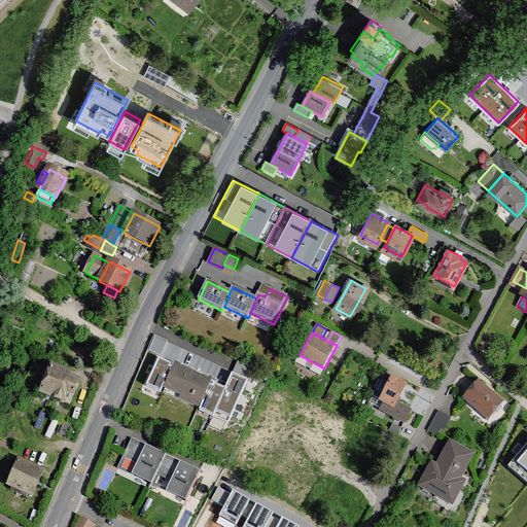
[(168,341),(155,336),(149,350),(162,355),(168,341)]
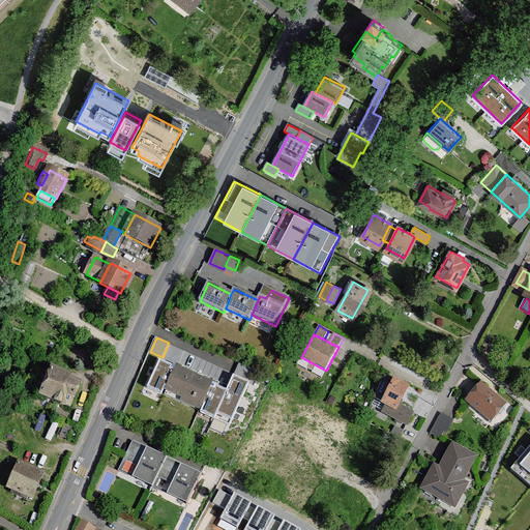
[(326,371),(301,357),(298,364),(322,377),(326,371)]
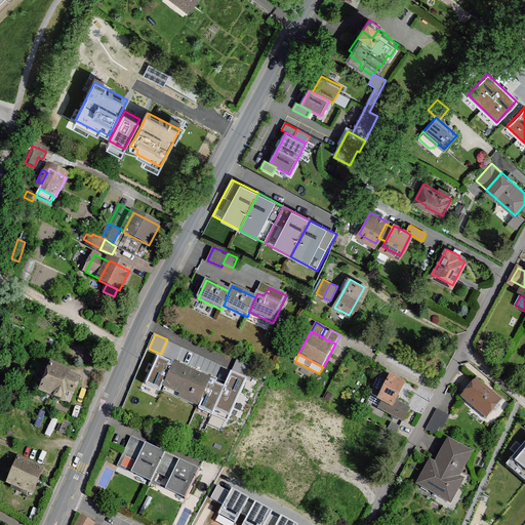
[(174,362),(159,355),(146,385),(161,391),(164,385),(174,362)]
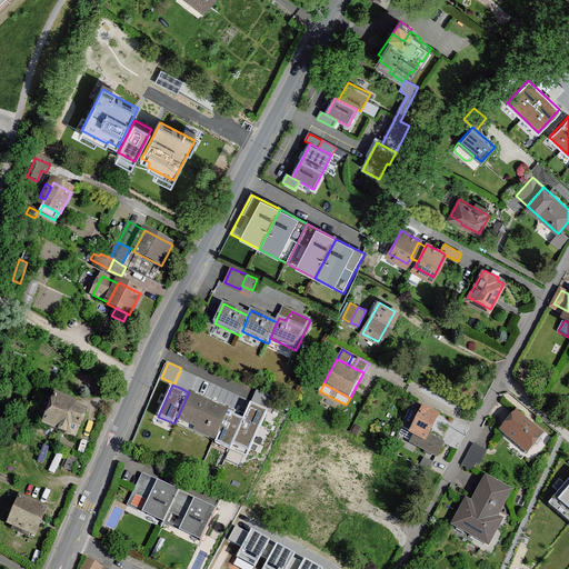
[(236,410),(189,390),(189,392),(178,417),(198,426),(197,429),(216,438),(213,443),(247,459),(269,410),(251,402),(245,418),(233,413),(236,410)]
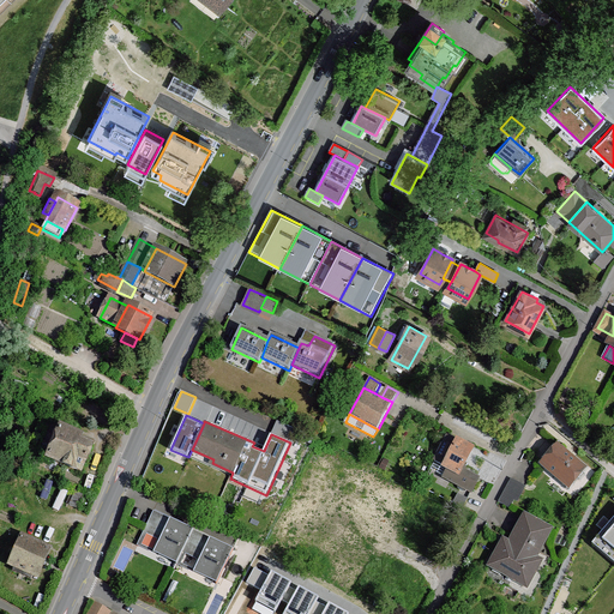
[(60,429),(49,458),(82,473),(91,449),(78,443),(80,438),(60,429)]
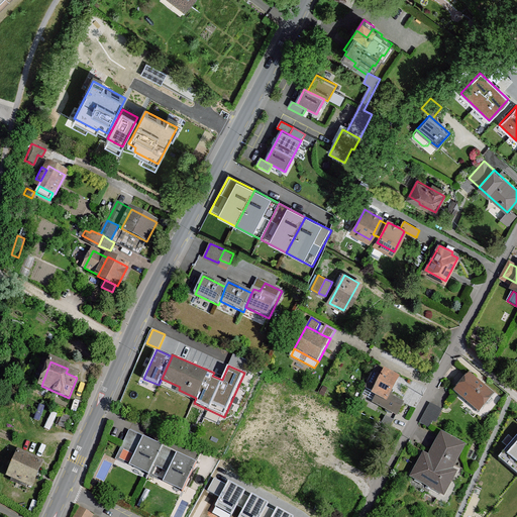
[(366,389),(372,392),(383,371),(377,368),(366,389)]
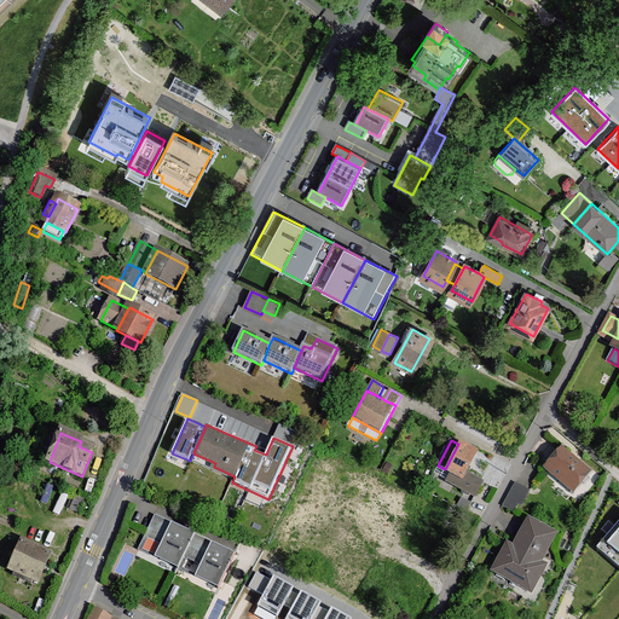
[(458,444),(445,469),(452,473),(463,479),(466,473),(476,453),(458,444)]
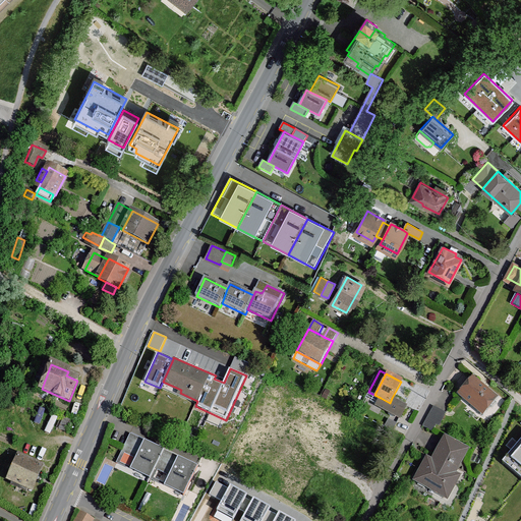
[(461,395),(483,413),(496,398),(473,380),(461,395)]
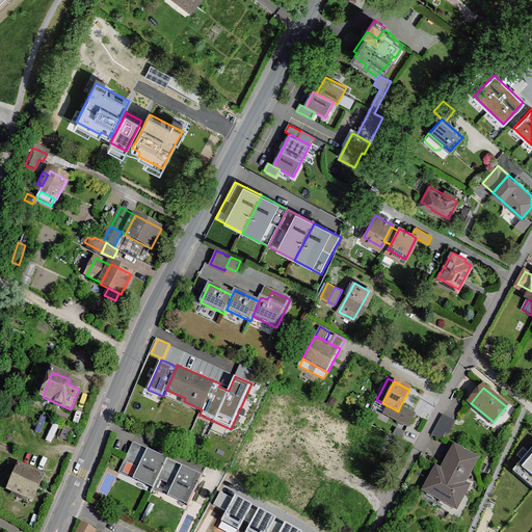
[(398,411),(389,406),(386,414),(408,426),(415,415),(400,406),(398,411)]
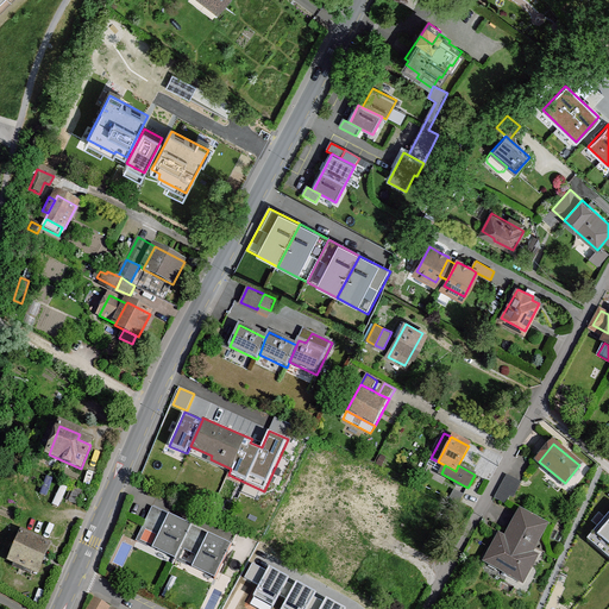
[(521,483),(507,476),(495,498),(506,503),(510,495),(514,497),(521,483)]
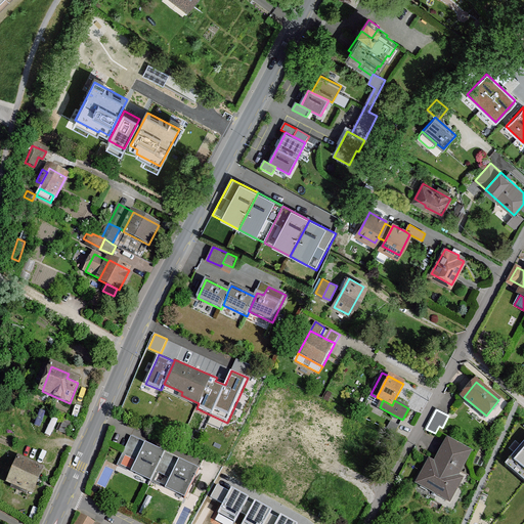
[(399,426),(393,423),(390,430),(395,433),(399,426)]
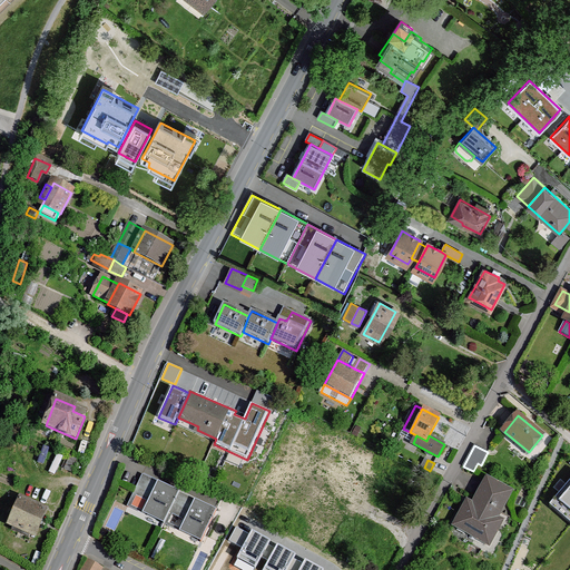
[(153,494),(157,484),(141,477),(128,504),(144,511),(149,502),(137,497),(140,489),(153,494)]
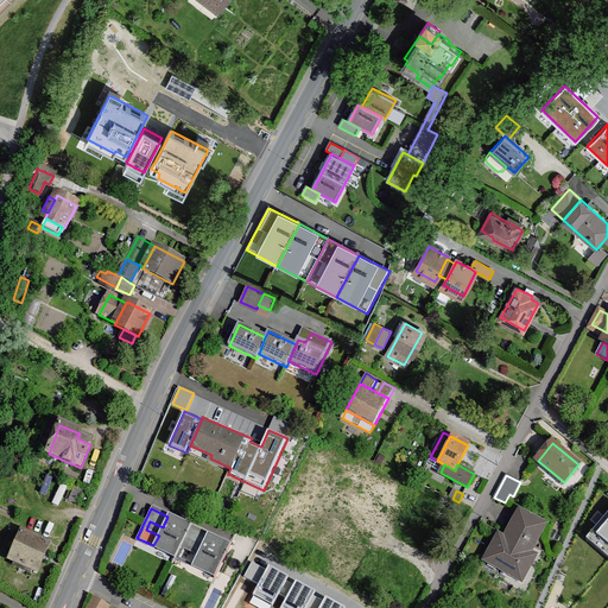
[(545,525),(520,512),(510,532),(500,548),(495,545),(486,561),(502,570),(501,575),(506,577),(521,584),(537,555),(531,551),(533,546),(545,525)]
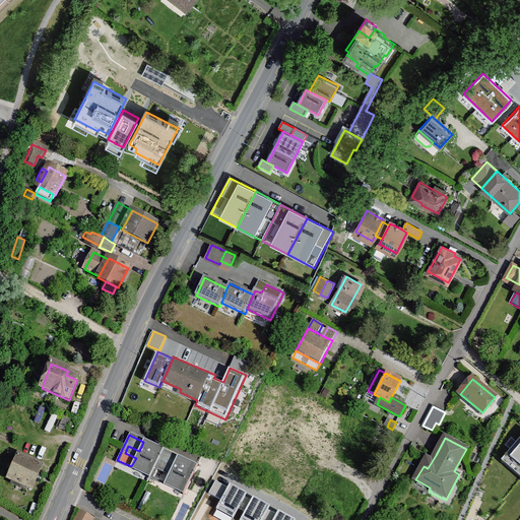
[(519,439),(502,461),(519,476),(519,439)]
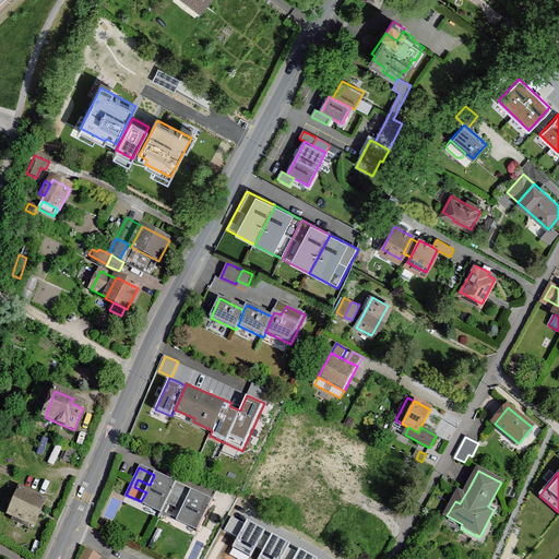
[(146,492),(141,501),(163,512),(176,486),(154,475),(150,485),(146,492)]
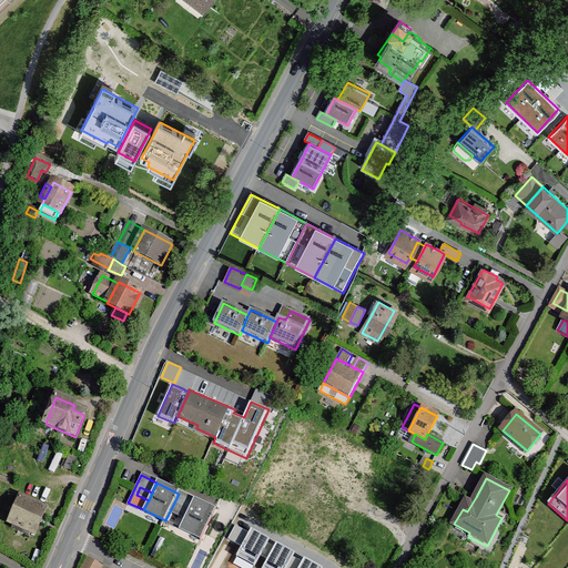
[(149,500),(152,493),(140,487),(137,495),(149,500)]
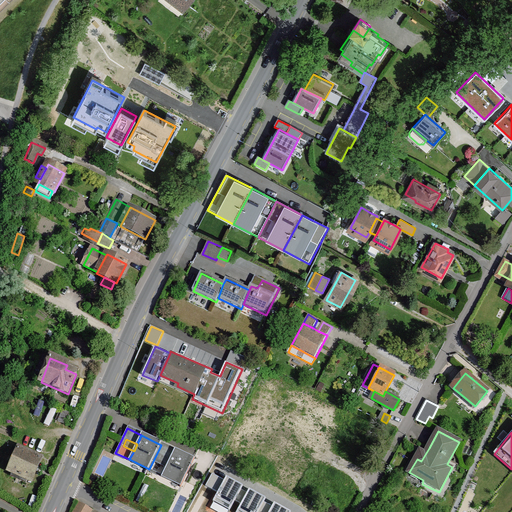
[(170,460),(174,452),(161,445),(149,469),(163,476),(167,467),(156,462),(159,455),(170,460)]
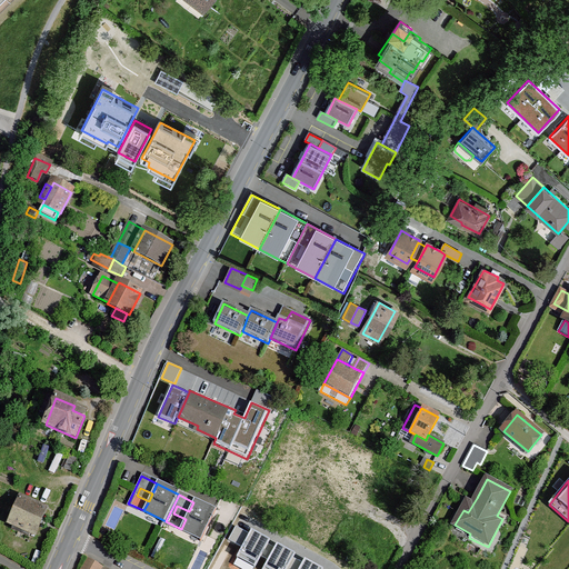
[(21,498),(10,523),(35,535),(46,510),(21,498)]
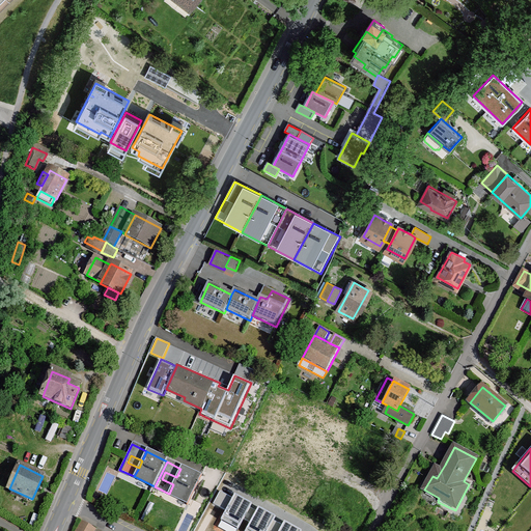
[(201,478),(180,469),(176,477),(173,484),(169,494),(189,503),(201,478)]
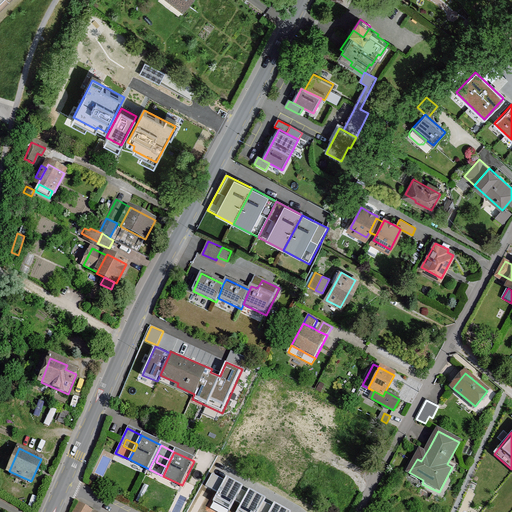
[(167,467),(170,460),(159,455),(156,462),(167,467)]
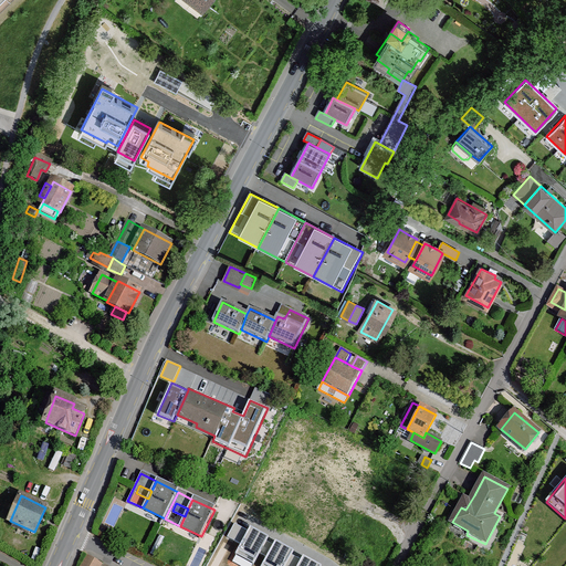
[(507,514),(496,509),(494,513),(500,516),(485,544),(471,537),(469,541),(490,552),(507,514)]
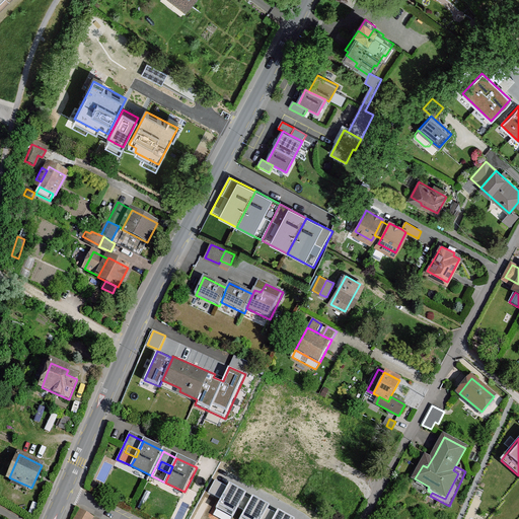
[(209,492),(221,498),(227,486),(215,479),(209,492)]
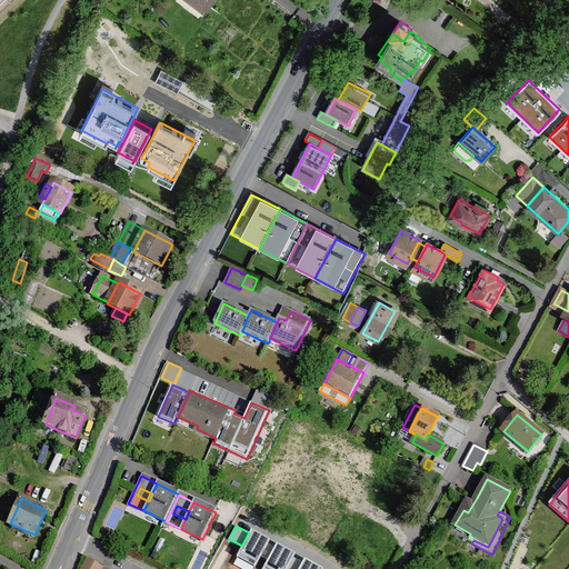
[(237,556),(256,566),(261,555),(268,542),(270,538),(252,528),(249,532),(242,546),(237,556)]
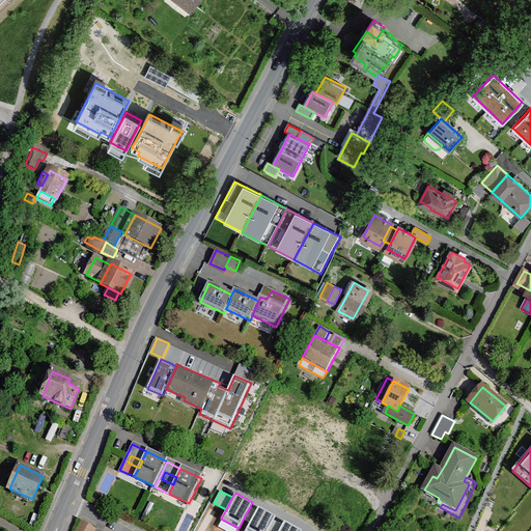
[(256,510),(250,506),(244,518),(250,522),(256,510)]
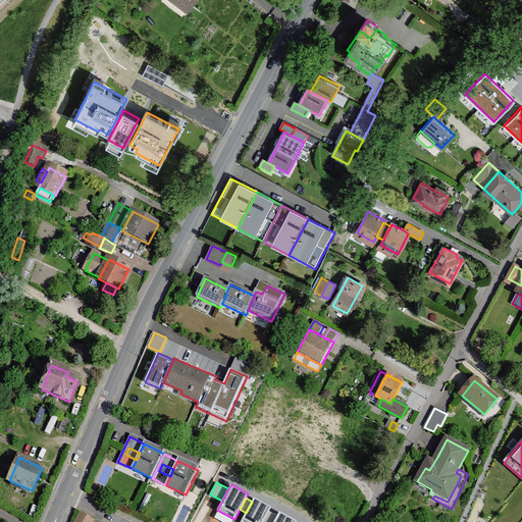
[(254,498),(252,502),(246,513),(241,521),(262,521),(268,511),(271,507),(254,498)]
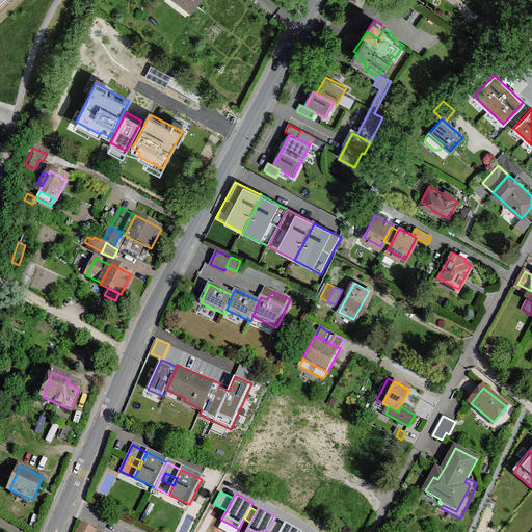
[(278,531),(283,526),(273,521),(267,531),(278,531)]
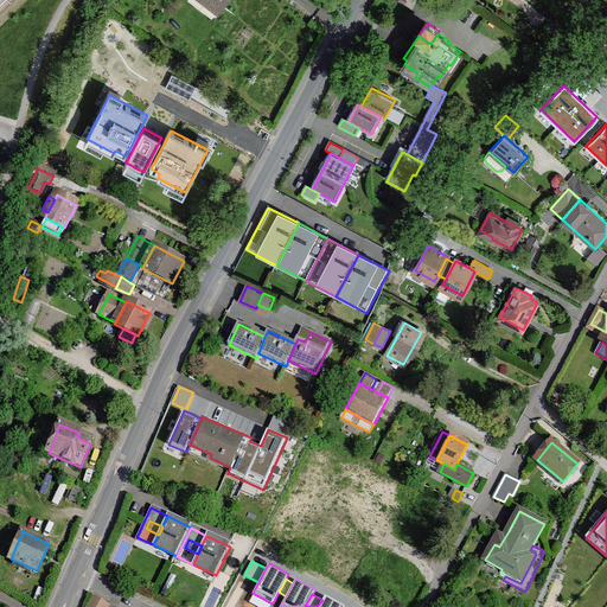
[(326,594),(323,600),(318,606),(343,606),(345,605),(326,594)]
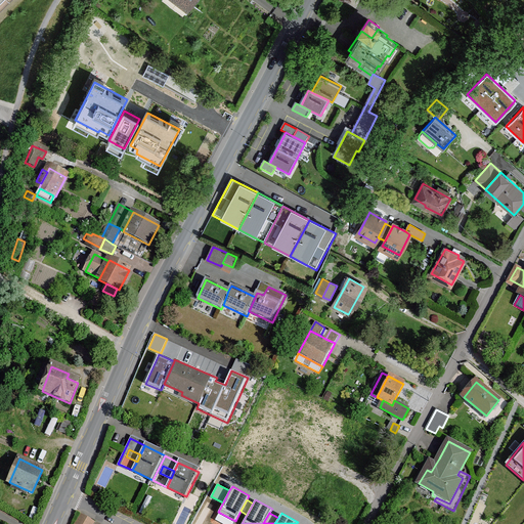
[(93,523),(94,523),(80,515),(75,523),(93,523)]
